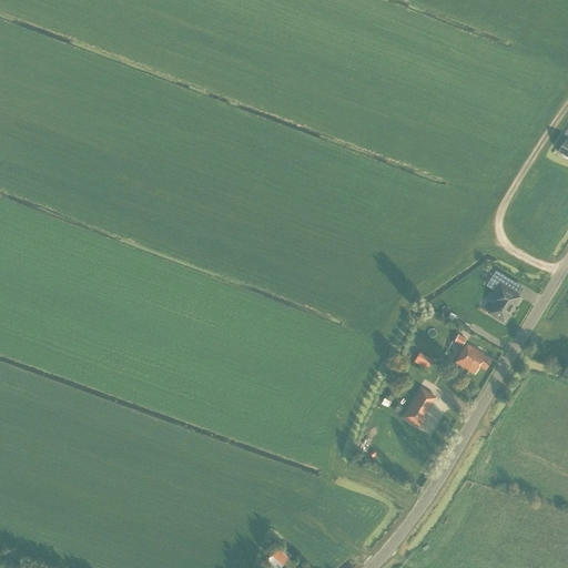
[(567,141),(566,140),(558,152),(567,158),(567,141)]
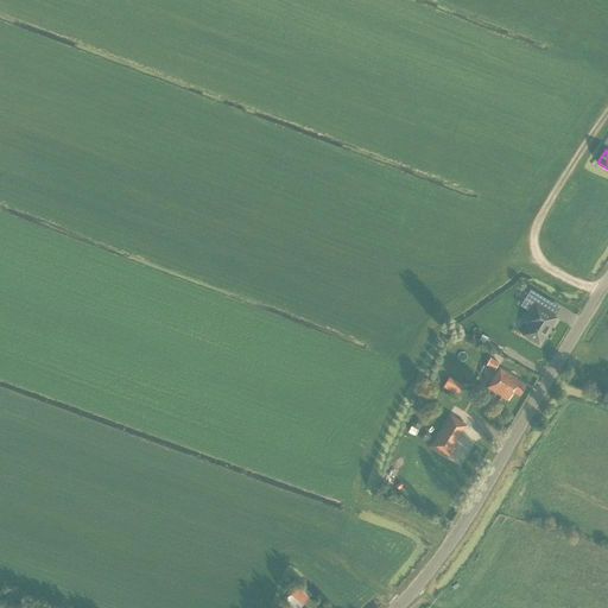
[(524,299),(538,308),(534,314),(532,311),(525,322),(530,324),(523,336),(539,346),(556,318),(545,311),(550,303),(530,290),(524,299)]
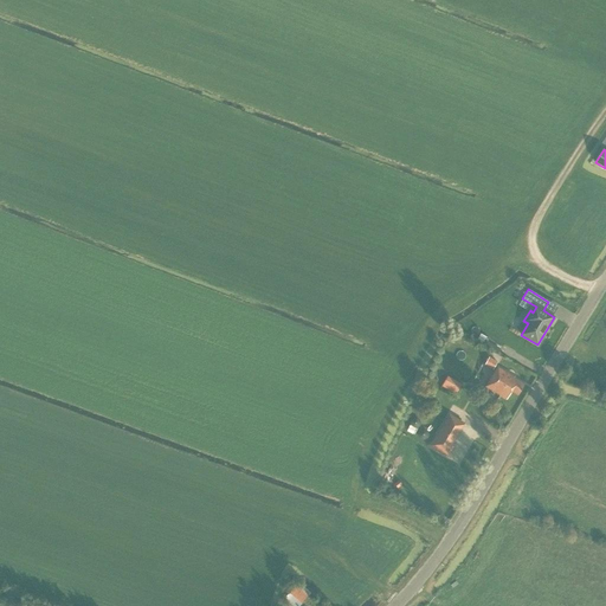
[(484,366),(492,371),(497,362),(489,356),(484,366)]
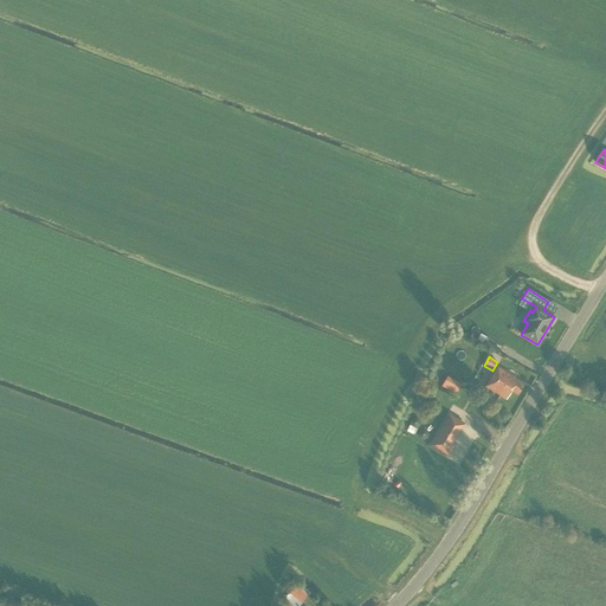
[(511,392),(517,395),(524,385),(505,374),(507,373),(497,367),(485,387),(507,400),(511,392)]
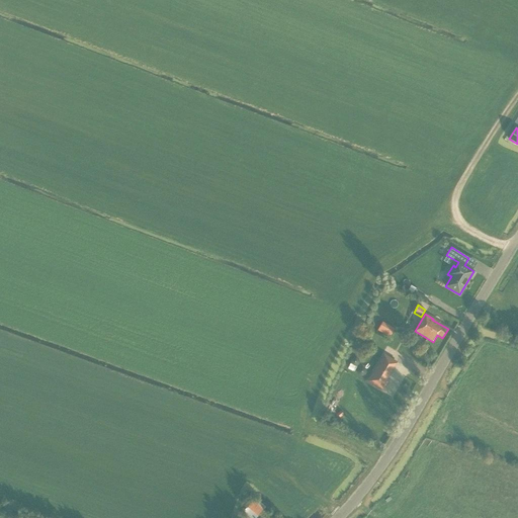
[(377,331),(392,332),(393,324),(378,322),(377,331)]
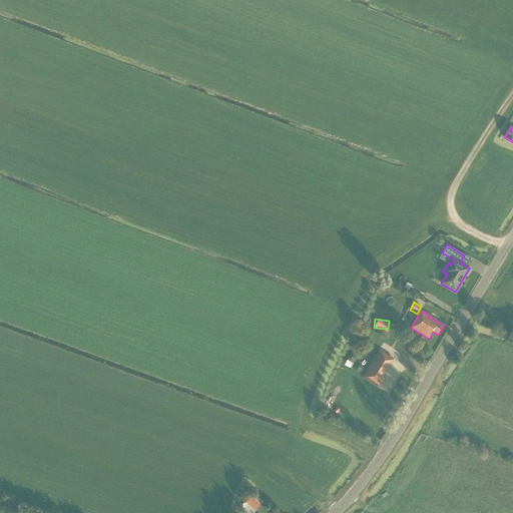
[(381,377),(384,372),(373,364),(365,377),(379,386),(383,378),(381,377)]
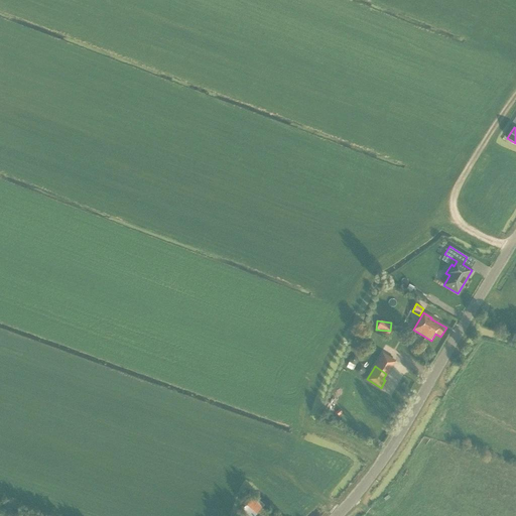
[(239,514),(240,515),(254,515),(264,505),(254,496),(239,514)]
